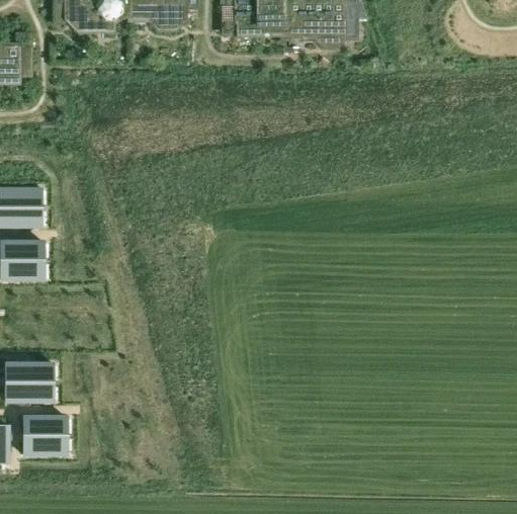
[(127,12),(127,0),(67,0),(55,0),(55,18),(70,18),(71,18),(80,27),(112,27),(112,18),(115,18),(116,17),(123,12),(127,12)]
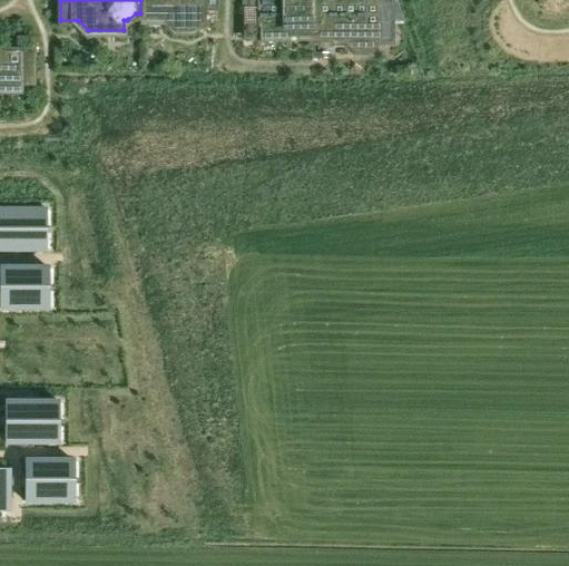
[(140,0),(140,13),(140,15),(141,15),(141,18),(165,18),(175,28),(193,28),(205,17),(204,0),(140,0)]
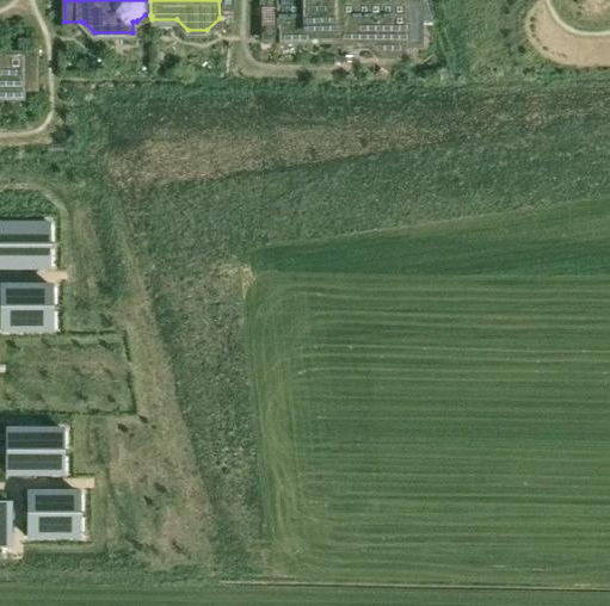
[(264,37),(338,37),(338,36),(338,0),(281,0),(279,1),(278,4),(278,22),(264,22),(264,37)]
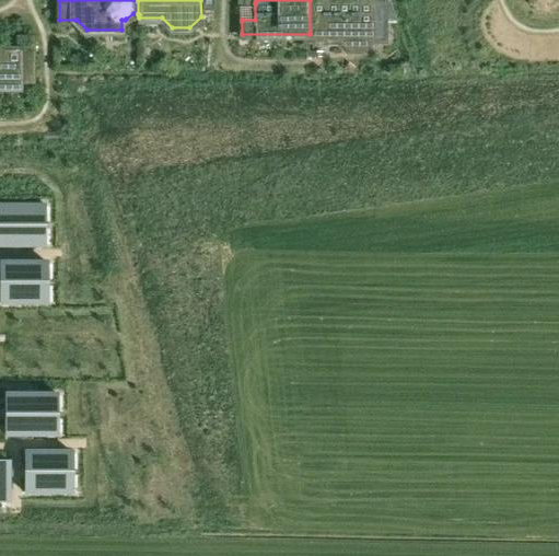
[(310,0),(310,33),(315,37),(315,38),(339,38),(339,37),(349,47),(361,47),(371,37),(387,37),(387,19),(387,8),(387,0),(310,0)]
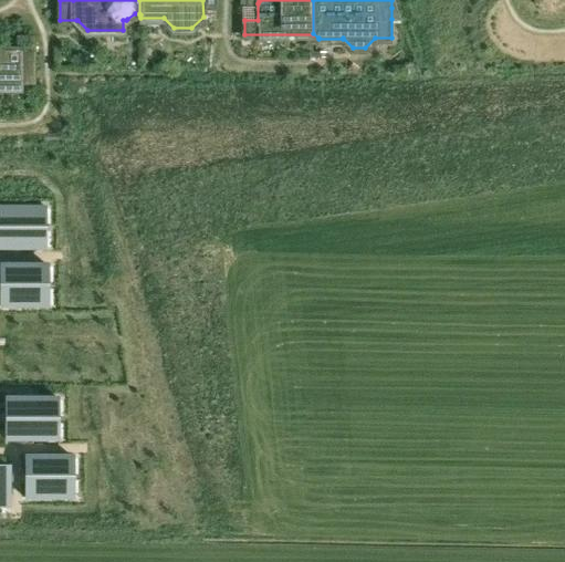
[(0,86),(4,86),(4,77),(21,77),(21,79),(34,79),(34,34),(19,34),(19,47),(0,47),(0,86)]
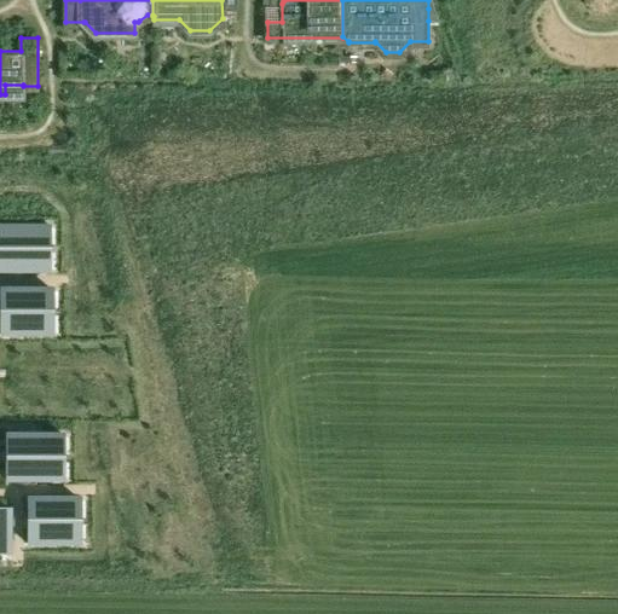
[(0,222),(0,243),(51,243),(52,222),(0,222)]
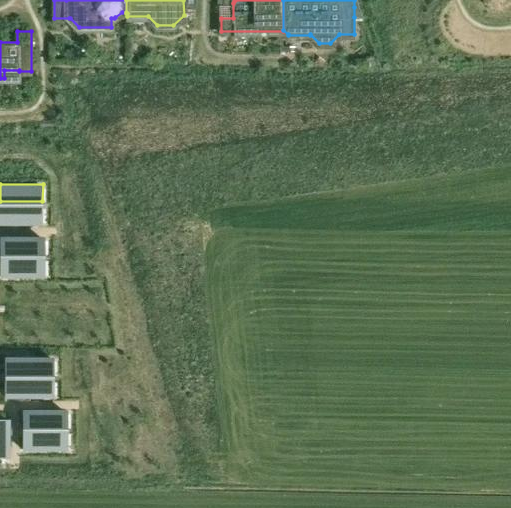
[(0,204),(0,220),(43,220),(42,204),(0,204)]
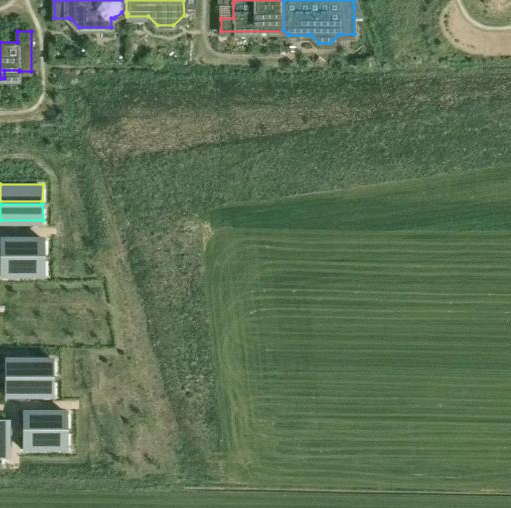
[(0,237),(1,254),(44,253),(44,237),(0,237)]
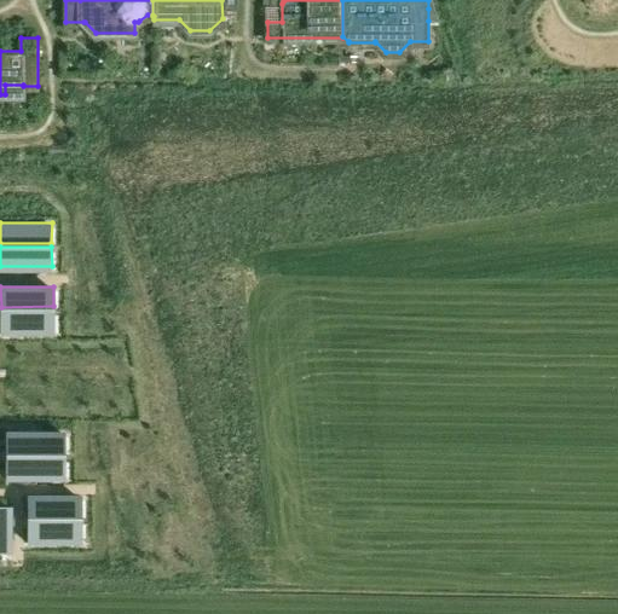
[(1,311),(1,331),(53,330),(53,311),(1,311)]
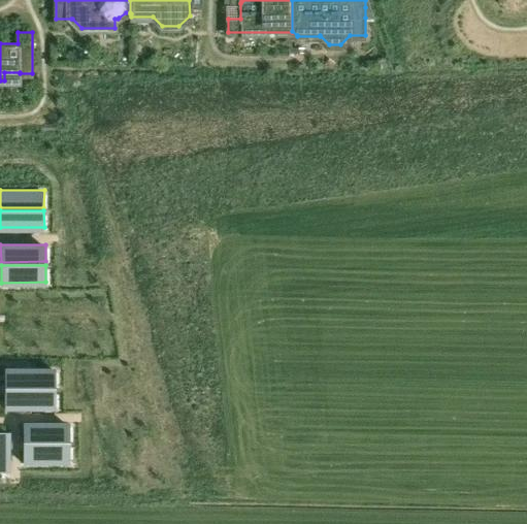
[(5,368),(5,386),(55,386),(55,368),(5,368)]
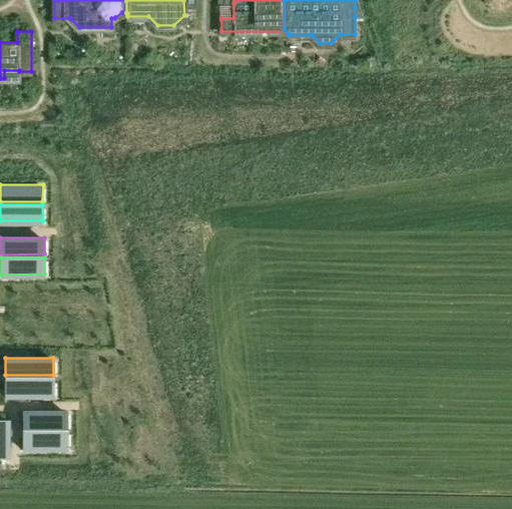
[(5,378),(5,395),(52,395),(52,378),(5,378)]
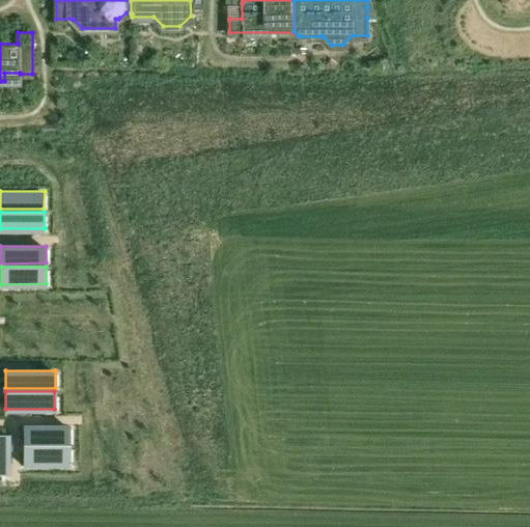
[(24,425),(24,442),(68,442),(68,425),(24,425)]
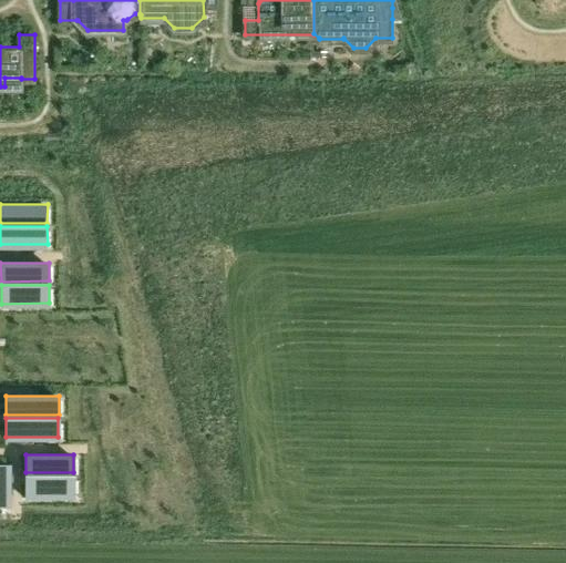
[(26,476),(26,494),(73,494),(73,476),(26,476)]
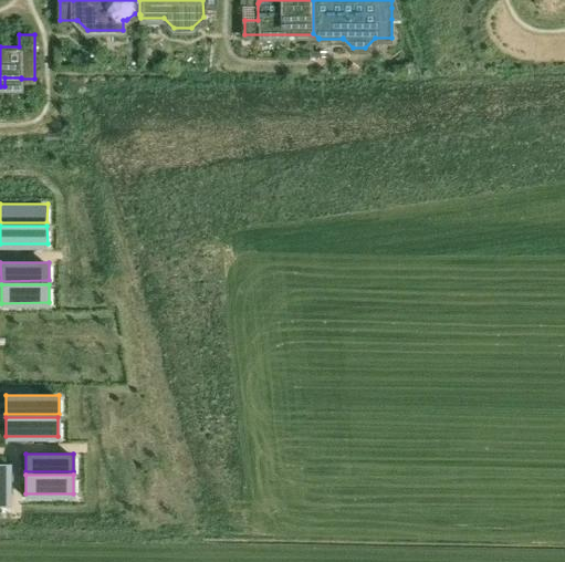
All buildings are outlined.
